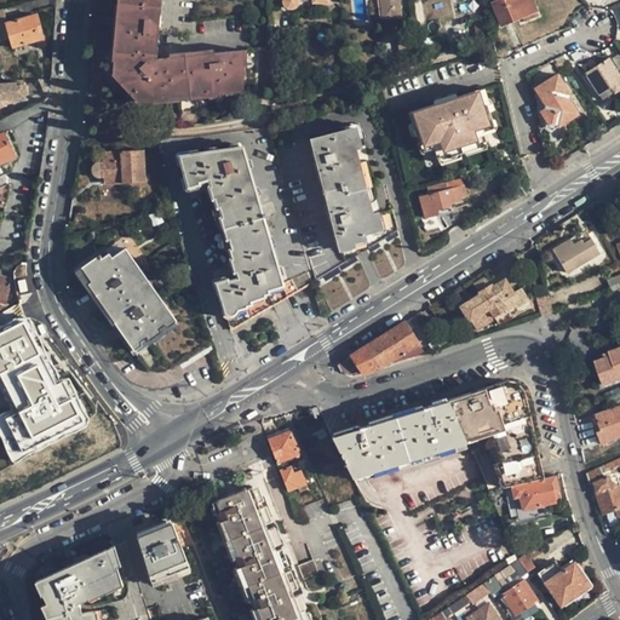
[(161,0),(122,0),(116,73),(142,99),(244,89),(245,51),(156,59),(161,10),(161,0)]
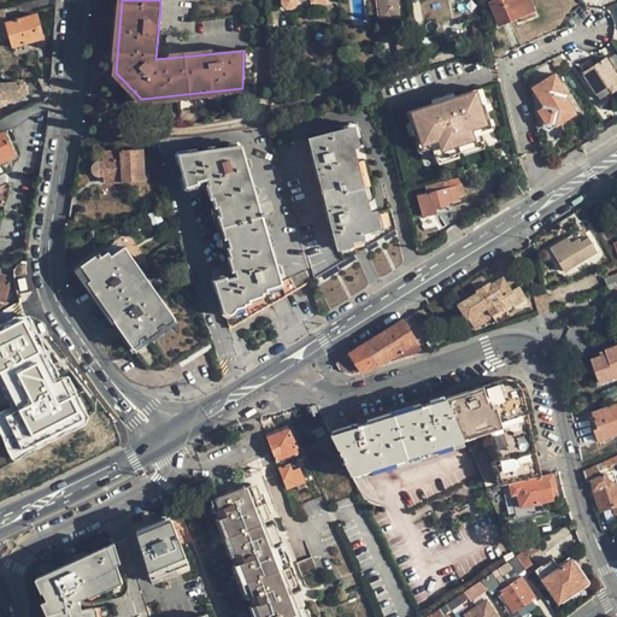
[(519,17),(533,11),(528,0),(497,0),(489,4),(499,25),(519,17)]
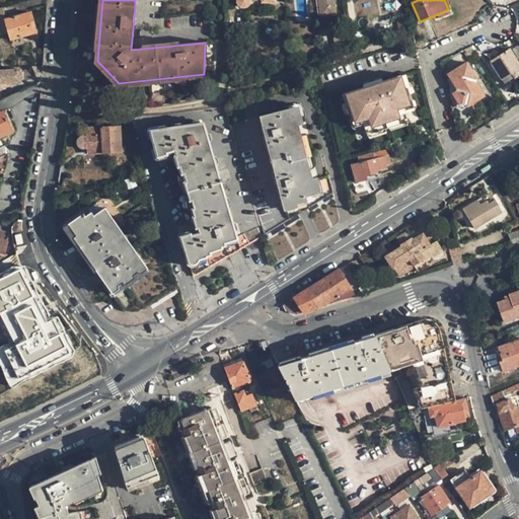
[(336,13),(335,5),(320,7),(321,14),(336,13)]
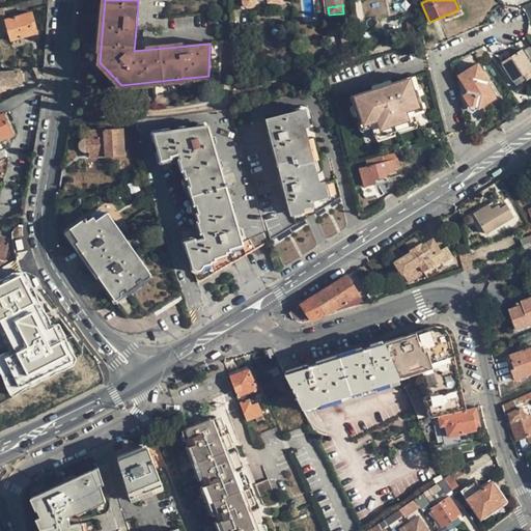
[(3,8),(0,8),(0,36),(8,34),(11,42),(31,35),(33,40),(39,39),(32,12),(5,20),(4,18),(5,17),(3,8)]
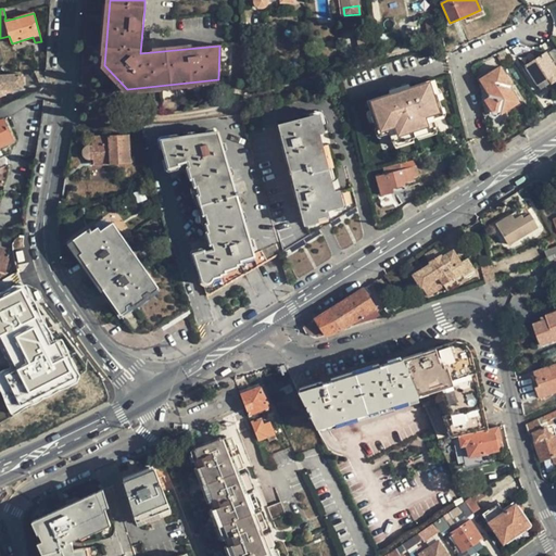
[(482,14),(480,10),(468,15),(470,20),(482,14)]
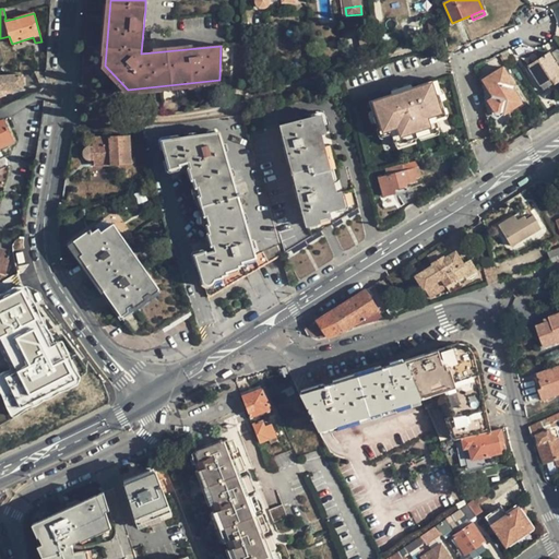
[(375,49),(372,36),(359,37),(360,51),(375,49)]
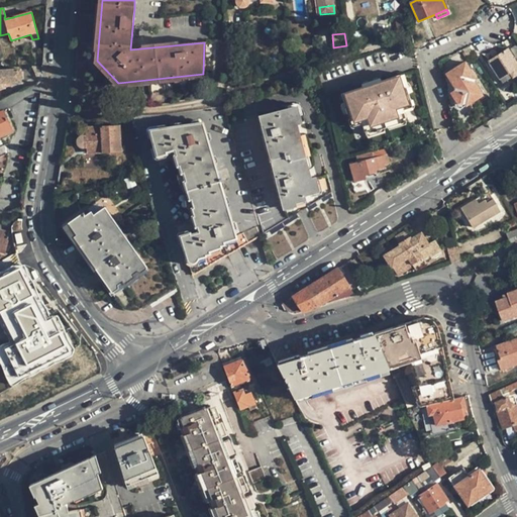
[(503,40),(508,49),(508,48),(509,50),(511,49),(516,45),(510,36),(503,40)]
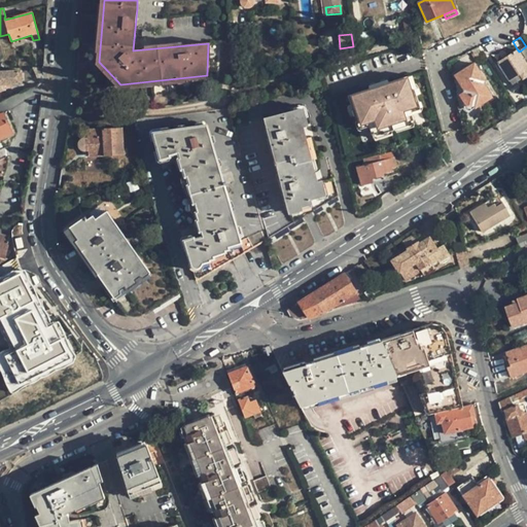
[(526,67),(526,64),(519,51),(518,49),(518,50),(498,63),(508,79),(519,73),(526,67)]
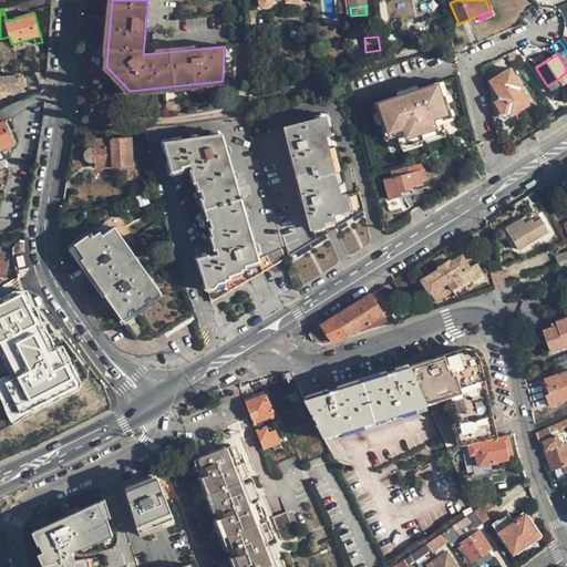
[(521,86),(509,69),(490,81),(501,99),(495,102),(501,112),(503,114),(505,115),(507,114),(509,112),(511,115),(528,105),(518,89),(521,86)]
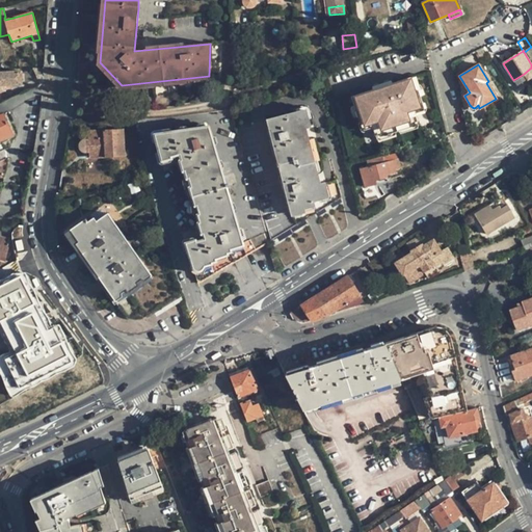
[(0,92),(3,91),(2,86),(21,85),(21,72),(0,73),(0,92)]
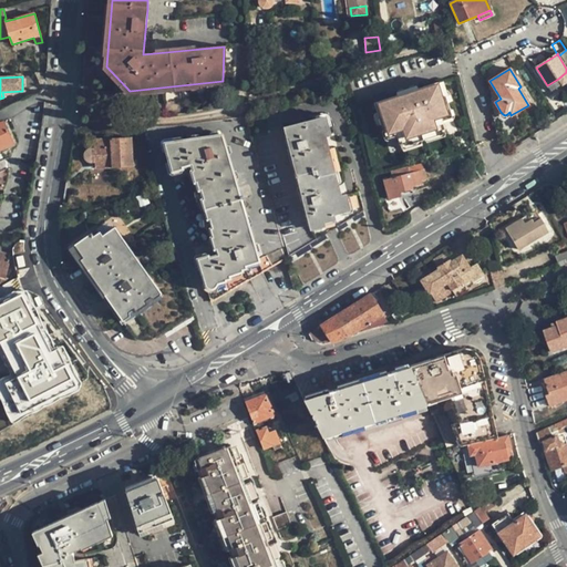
[(397,96),(373,103),(383,132),(393,129),(399,145),(445,129),(440,113),(450,110),(440,81),(418,89),(419,90),(397,98),(397,96)]
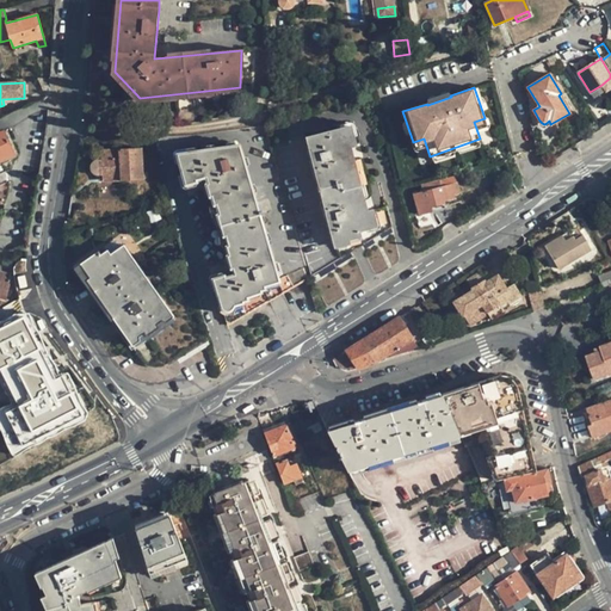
[(493,142),(485,118),(474,122),(480,139),(430,156),(424,139),(413,142),(421,166),(493,142)]
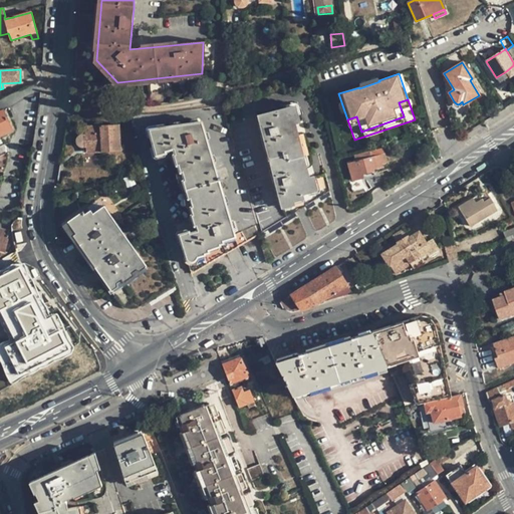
[(257,215),(262,233),(287,217),(330,192),(326,175),(309,178),(295,124),(299,123),(295,106),(258,116),(282,208),(257,215)]
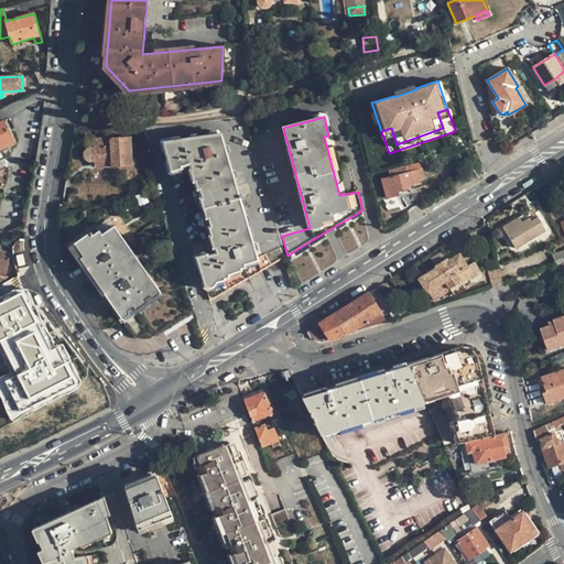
[(3,121),(0,122),(0,149),(13,143),(3,121)]
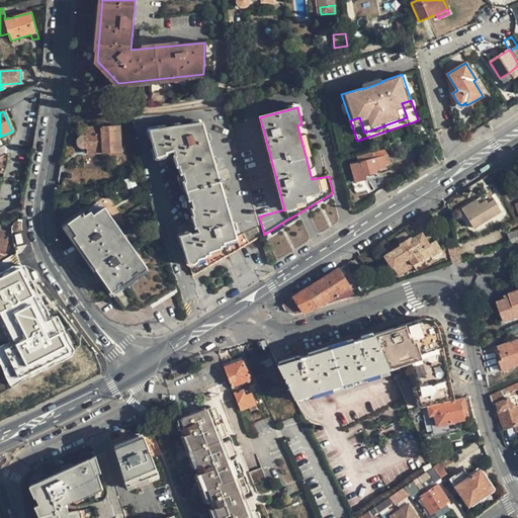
[(196,274),(261,237),(257,228),(235,237),(202,124),(152,132),(159,155),(166,153),(166,152),(176,149),(178,156),(176,157),(179,166),(181,165),(183,173),(185,173),(187,183),(186,183),(190,198),(192,198),(195,209),(193,209),(196,217),(194,218),(196,227),(198,226),(201,235),(189,238),(189,236),(182,238),(192,272),(193,274),(194,275),(196,274)]
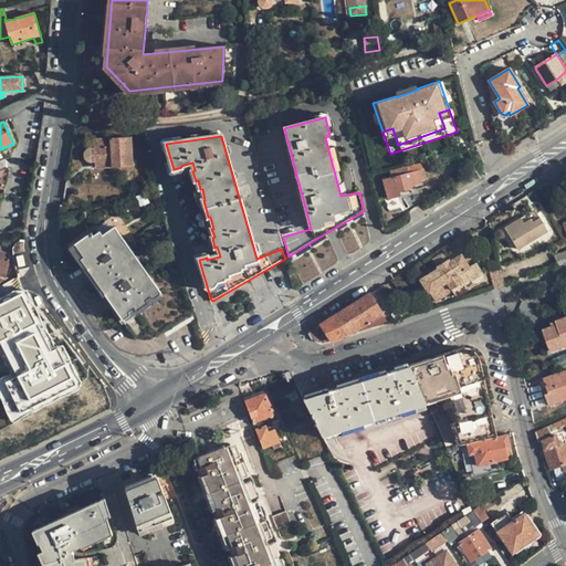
[(85,157),(85,159),(86,160),(90,163),(96,163),(96,169),(133,167),(130,138),(95,140),(95,149),(91,149),(87,150),(86,152),(85,155),(85,157)]
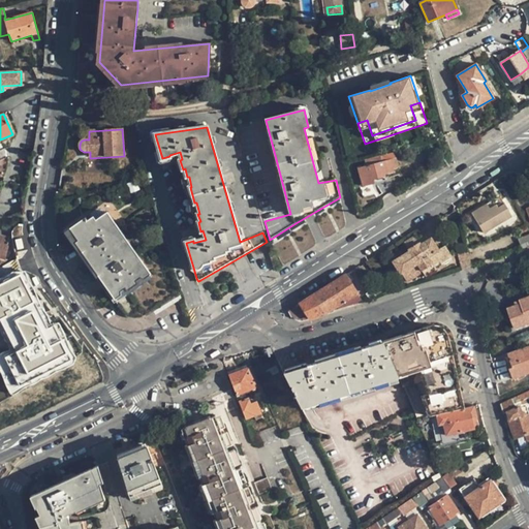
[(0,161),(5,159),(6,162),(0,164),(0,175),(5,177),(10,162),(9,159),(9,157),(11,149),(3,151),(0,151),(0,161)]
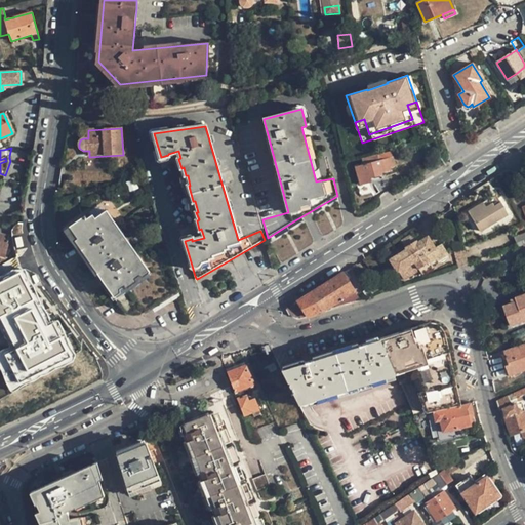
[(380,195),(390,190),(381,175),(381,172),(391,170),(390,167),(395,166),(393,157),(378,160),(377,155),(362,159),(363,164),(356,167),(360,185),(372,182),(380,195)]
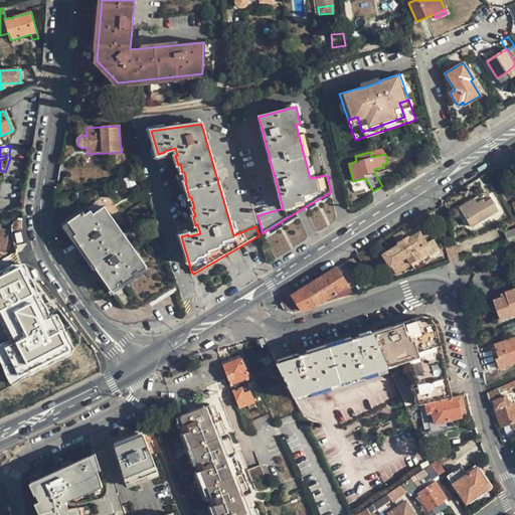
[(458,207),(461,211),(476,202),(473,197),(458,207)]
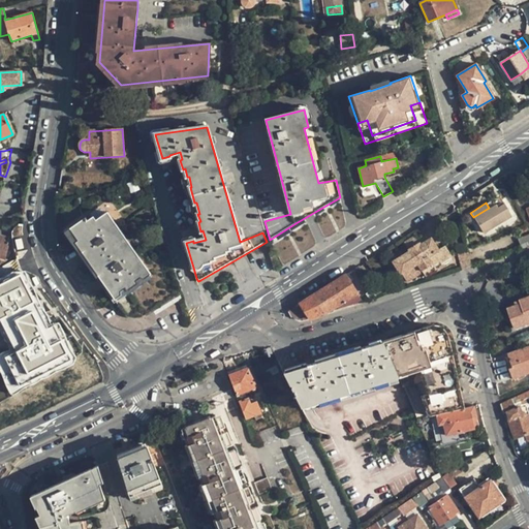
[(496,204),(489,208),(473,217),(483,234),(511,216),(504,203),(497,207),(496,204)]
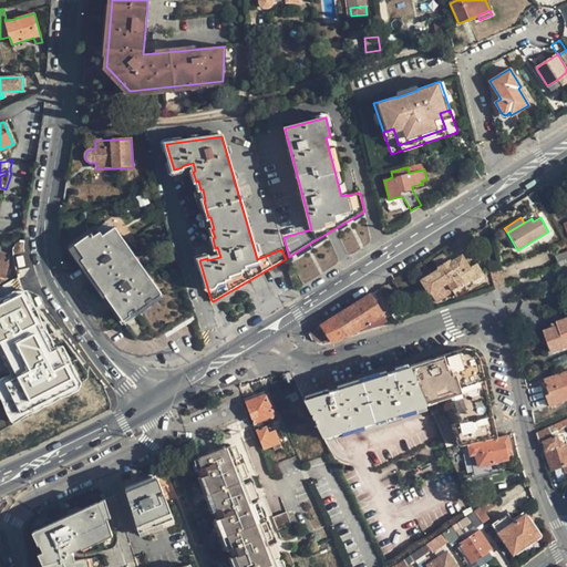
[(566,223),(564,224),(566,230),(566,250),(556,256),(559,267),(566,264),(566,223)]
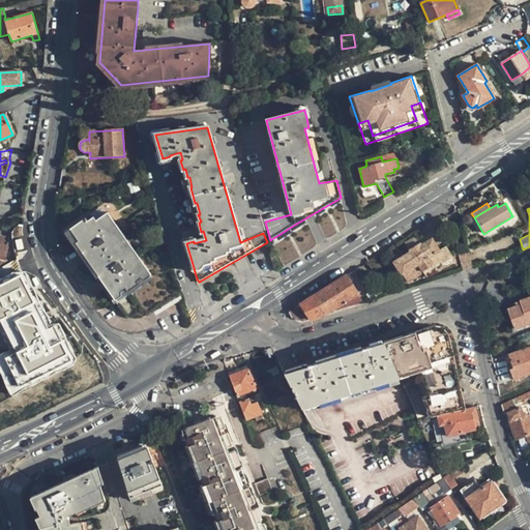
[(151,275),(108,213),(96,221),(93,217),(88,222),(86,218),(70,230),(79,241),(75,243),(126,316),(134,319),(144,317),(180,295),(163,267),(151,275)]
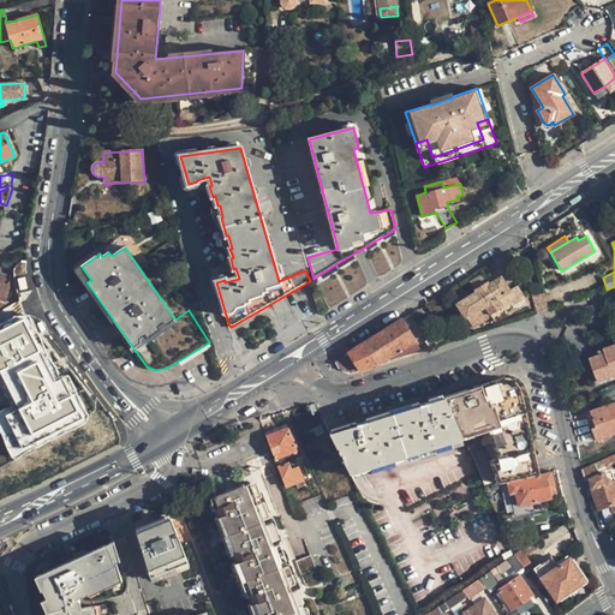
[(519,279),(517,273),(505,276),(502,278),(502,280),(506,284),(519,279)]
